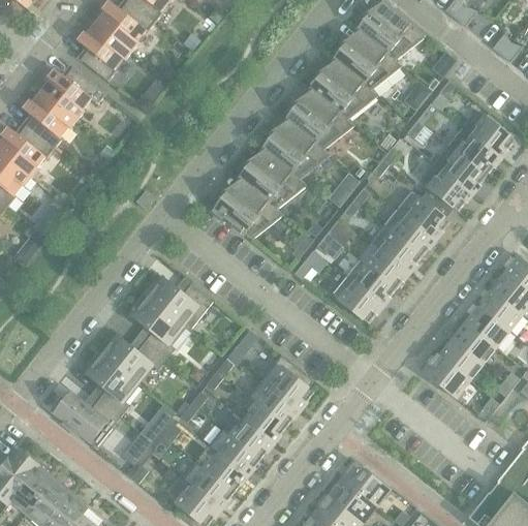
[(103,10),(95,22),(131,51),(138,42),(136,40),(145,30),(147,32),(155,22),(127,0),(120,8),(109,0),(101,9),(103,10)]
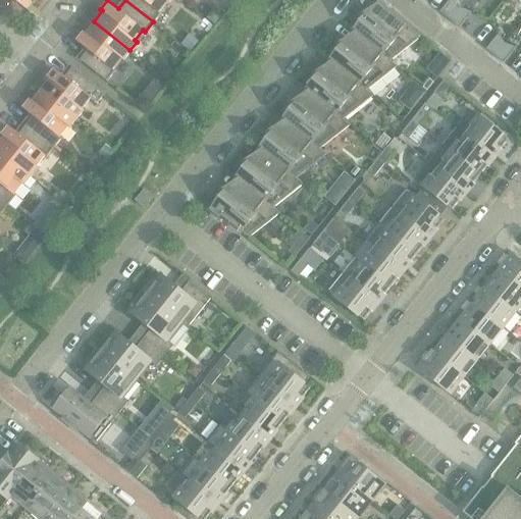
[(125,0),(153,21),(160,11),(158,9),(166,0),(168,1),(169,0),(125,0)]
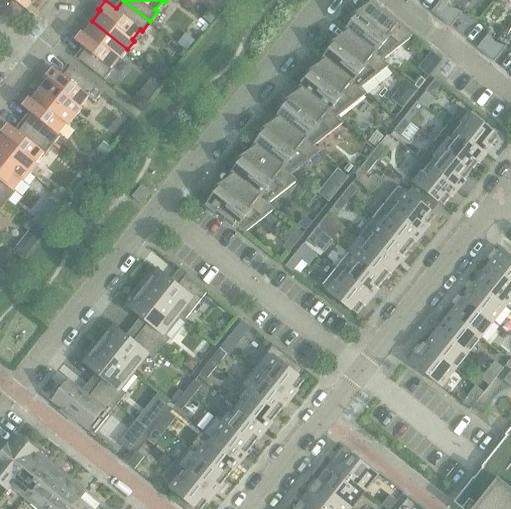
[(439,0),(431,10),(441,18),(451,6),(456,0),(439,0)]
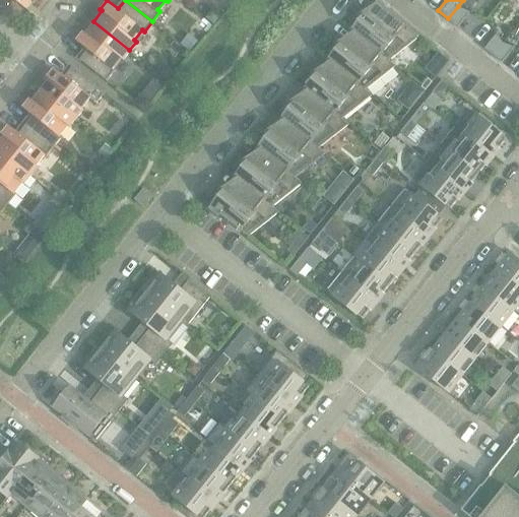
[(349,29),(357,36),(358,35),(387,59),(388,58),(417,35),(418,35),(381,5),(373,15),(366,10),(349,29)]
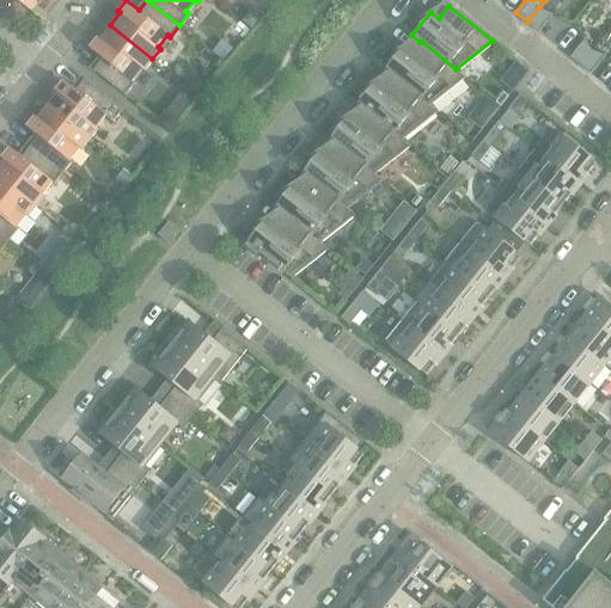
[(553,12),(539,7),(527,22),(538,30),(553,12)]
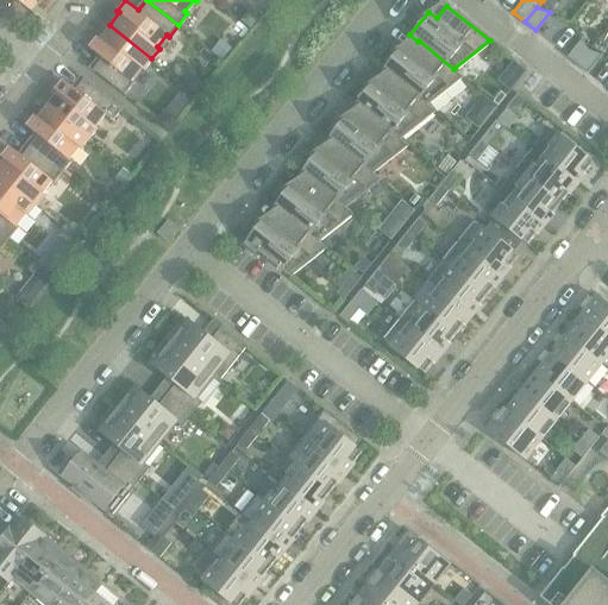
[(245,11),(239,18),(249,26),(257,16),(250,10),(245,11)]
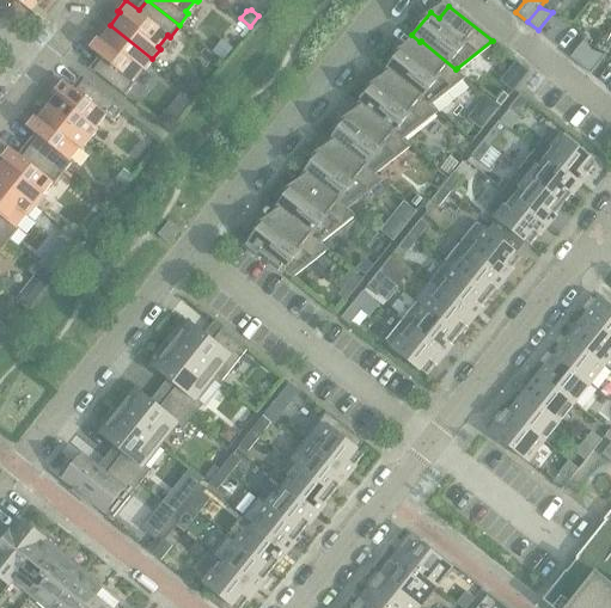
[(144,69),(152,59),(110,25),(99,38),(97,36),(89,47),(102,56),(92,68),(124,93),(134,80),(132,79),(141,67),(144,69)]
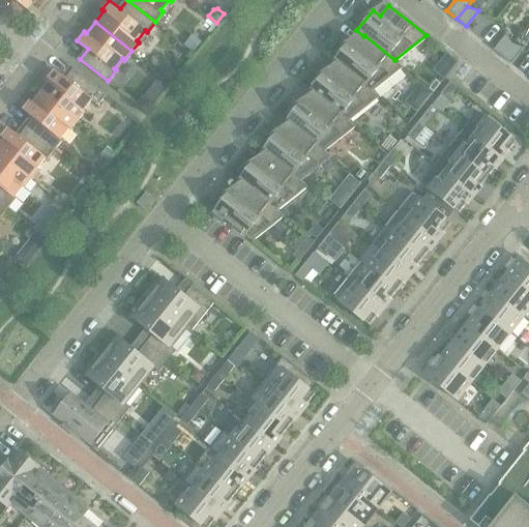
[(192,32),(182,44),(193,51),(201,39),(192,32)]
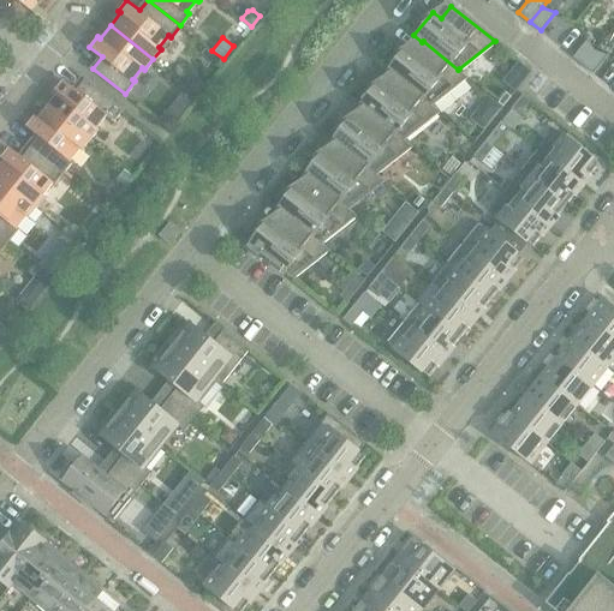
[(572,55),(583,64),(595,48),(586,37),(572,55)]
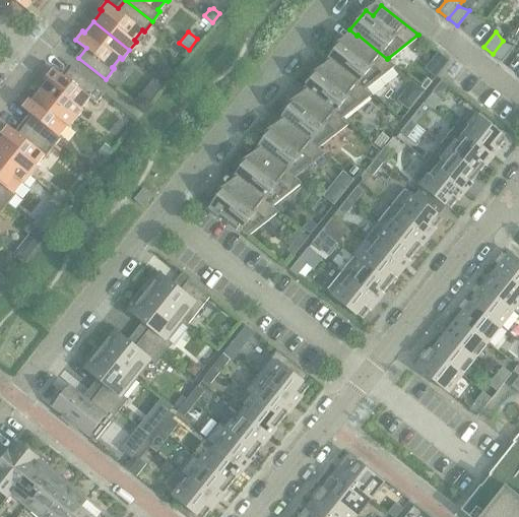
[(395,64),(388,58),(387,59),(358,35),(357,36),(349,45),(342,39),(326,59),(333,65),(334,64),(365,88),(365,87),(395,64)]
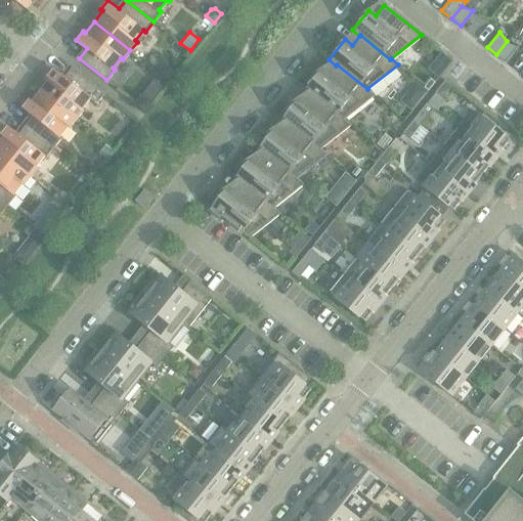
[(517,46),(507,41),(496,54),(505,61),(517,46)]
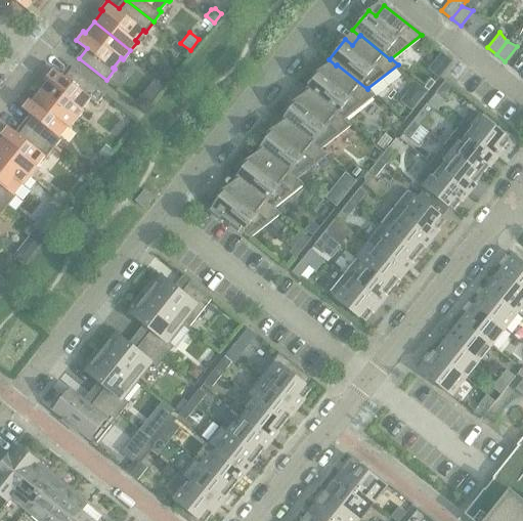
[(375,94),(367,88),(367,89),(337,64),(336,66),(329,75),(321,69),(305,89),(312,95),(313,94),(344,118),(375,94)]
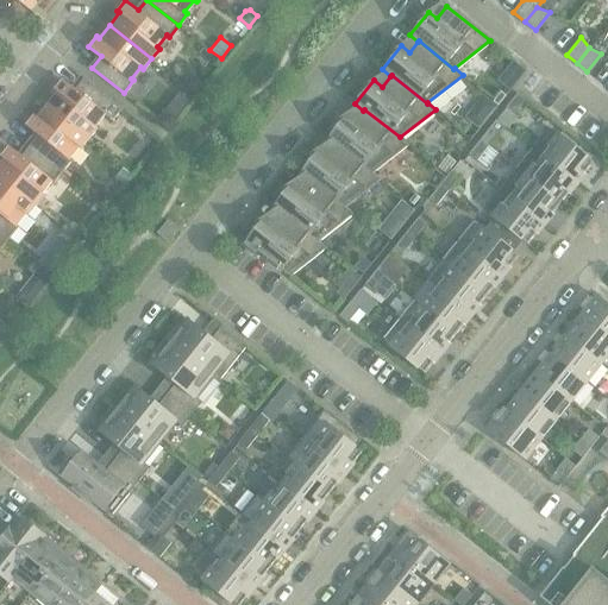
[(57,90),(46,104),(89,137),(96,126),(94,125),(104,113),(112,119),(121,107),(83,76),(74,87),(63,79),(55,89),(57,90)]
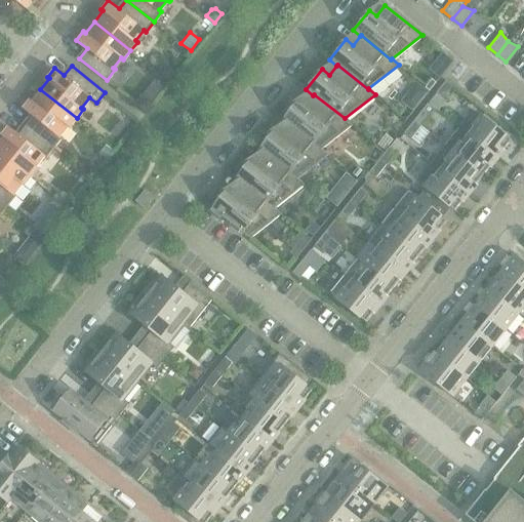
[(164,67),(160,72),(168,79),(176,70),(171,66),(164,67)]
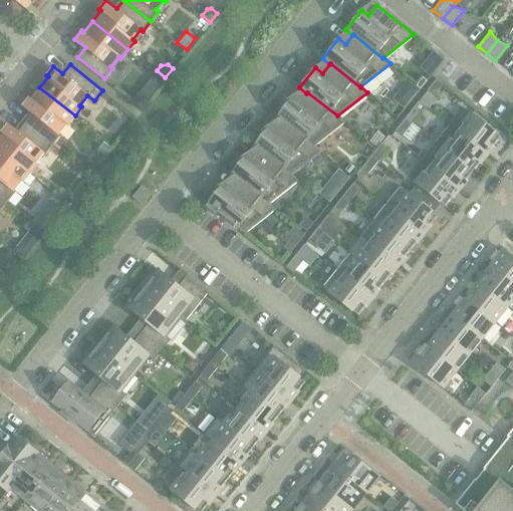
[(422,75),(416,83),(420,86),(427,78),(422,75)]
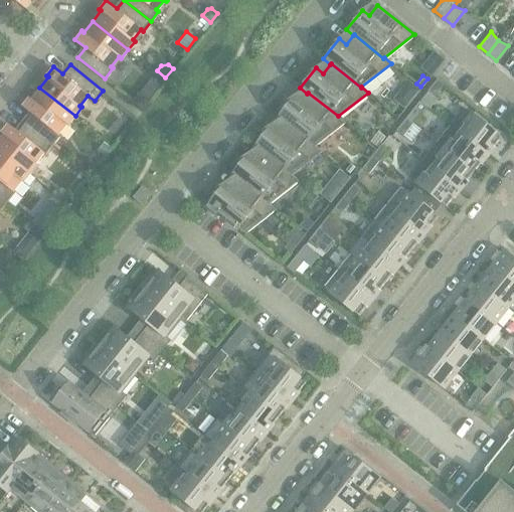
[(434,95),(444,82),(437,76),(427,90),(434,95)]
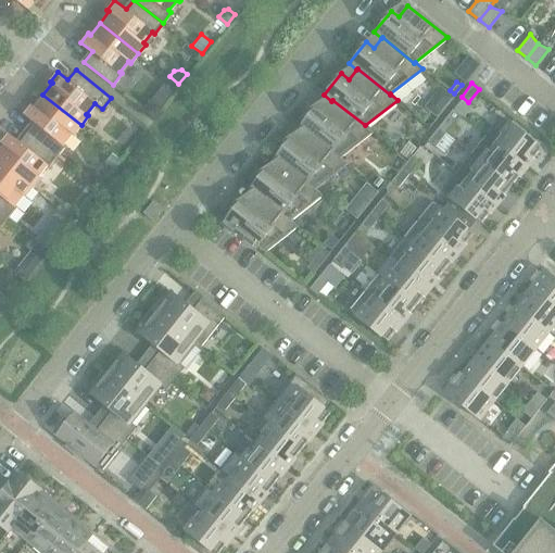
[(34,122),(26,132),(57,155),(65,145),(63,143),(72,133),(74,135),(82,125),(42,95),(34,107),(32,104),(24,114),(34,122)]
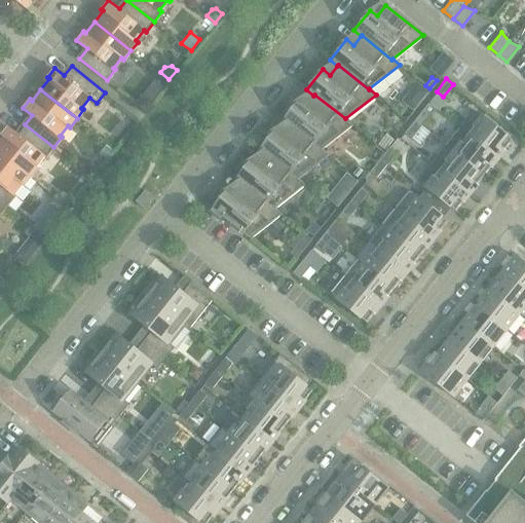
[(352,123),(345,118),(314,95),(313,96),(306,105),(299,99),(283,119),(290,124),(291,124),(322,148),(352,123)]
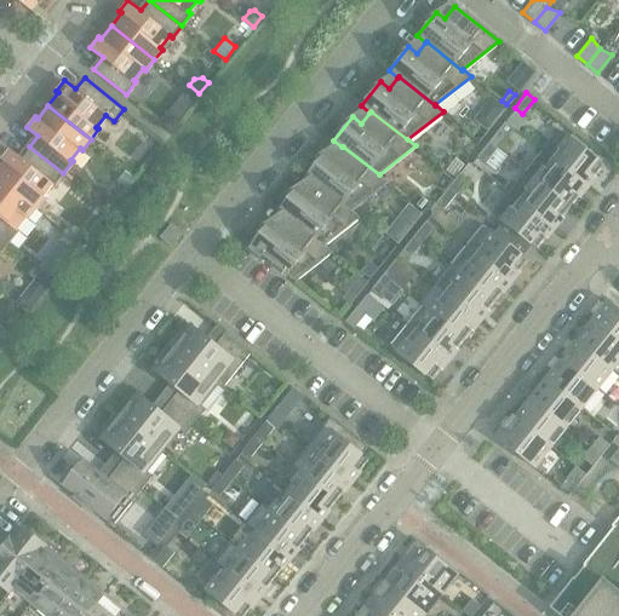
[(500,126),(488,140),(497,147),(509,132),(500,126)]
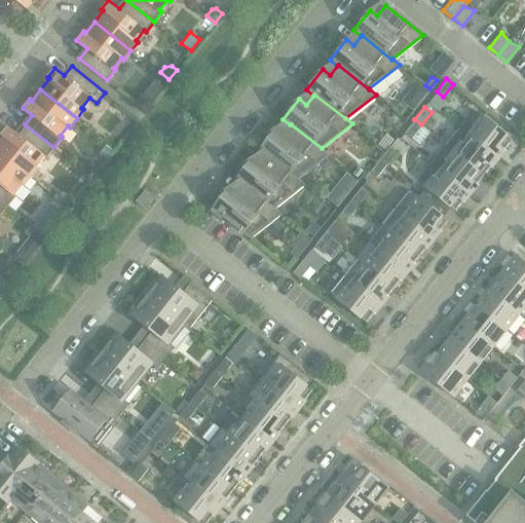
[(512,139),(482,115),(475,109),(460,127),(497,157),(512,139)]
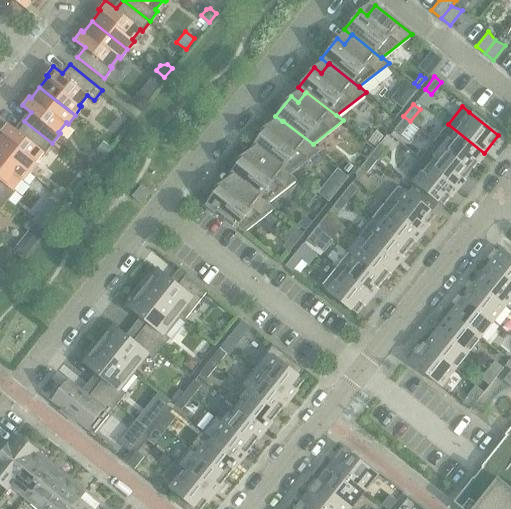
[(400,134),(410,121),(403,116),(393,128),(400,134)]
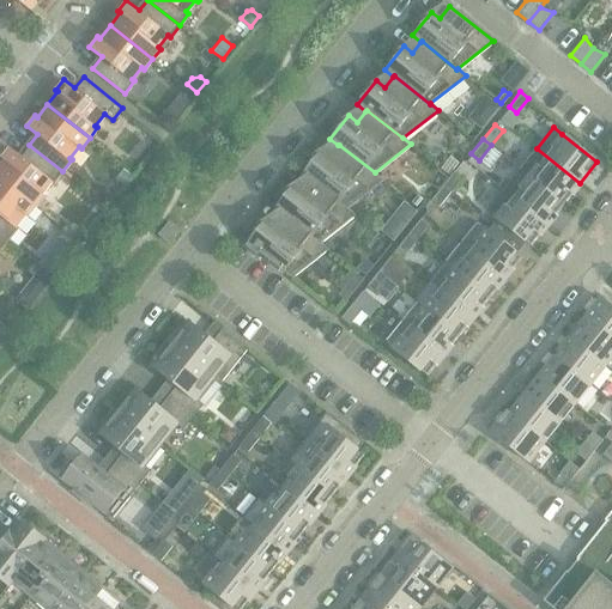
[(4,158),(0,163),(0,176),(36,205),(43,195),(41,193),(50,181),(53,183),(62,171),(29,145),(20,156),(10,146),(1,157),(4,158)]
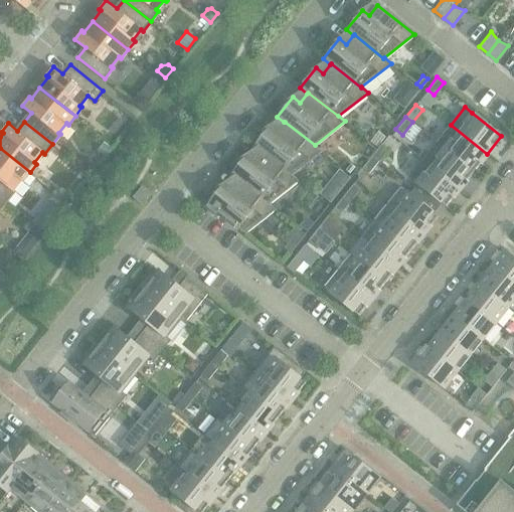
[(322,150),(315,145),(285,122),(284,122),(277,131),(270,126),(253,145),(261,151),(262,150),(292,174),(322,150)]
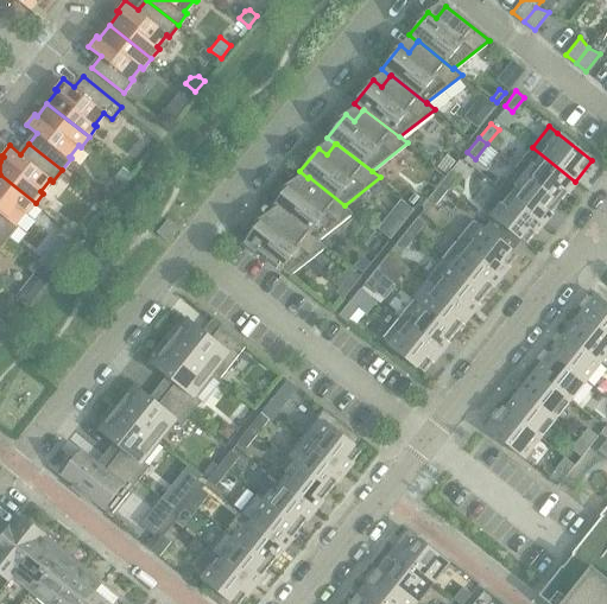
[(558,201),(575,182),(532,147),(516,166),(558,201)]
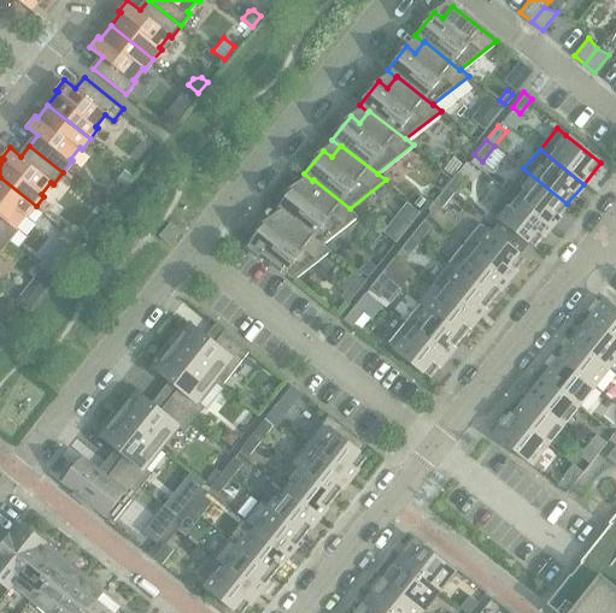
[(441,169),(451,176),(461,163),(452,155),(441,169)]
